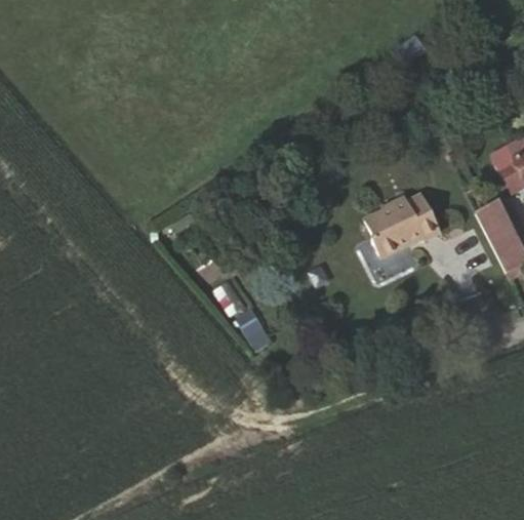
[(414,35),(392,50),(400,66),(425,49),(414,35)]
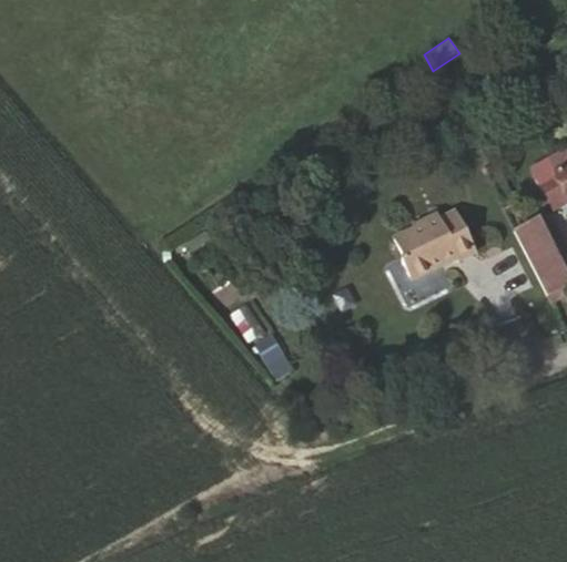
[(411,228),(392,237),(402,256),(395,261),(401,271),(415,278),(441,267),(443,258),(455,254),(457,261),(473,251),(453,208),(437,217),(434,211),(415,220),(411,228)]
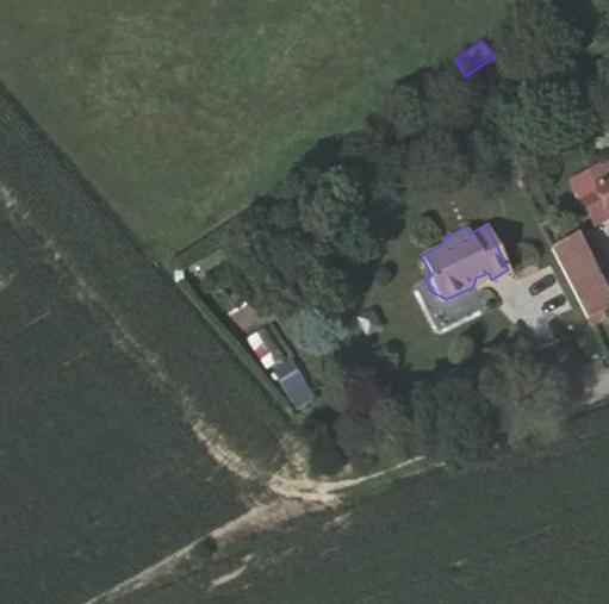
[(608,261),(591,225),(580,230),(608,290),(608,261)]
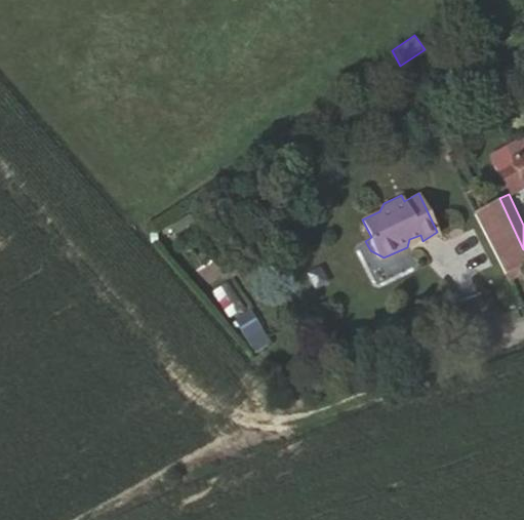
[(523,249),(499,198),(476,210),(506,270),(523,258),(523,249)]
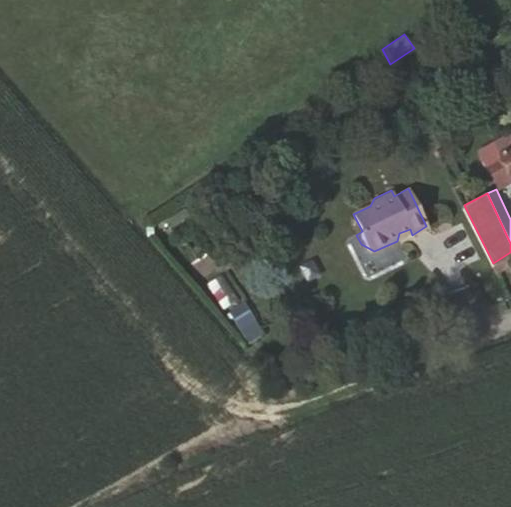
[(247,308),(234,315),(243,331),(256,324),(247,308)]
